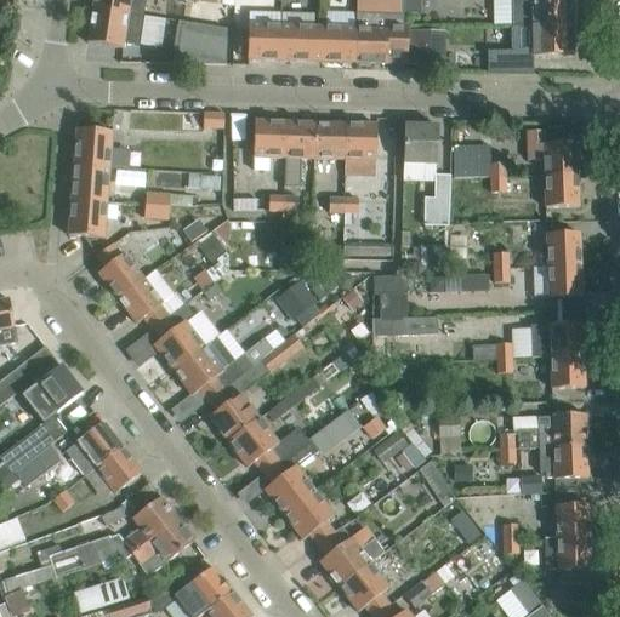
[(95,0),(94,6),(144,15),(147,0),(95,0)]
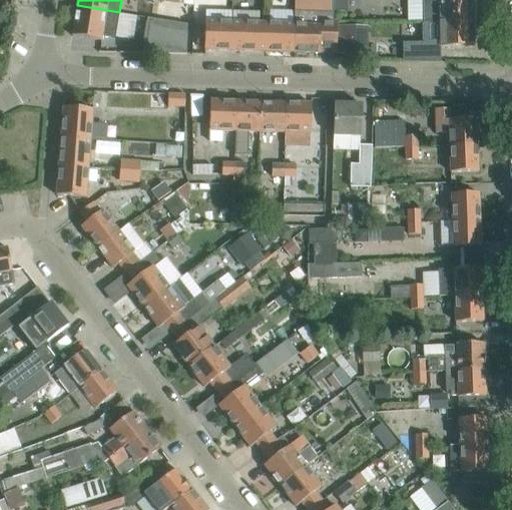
[(423,0),(424,19),(438,19),(475,19),(474,0),(423,0)]
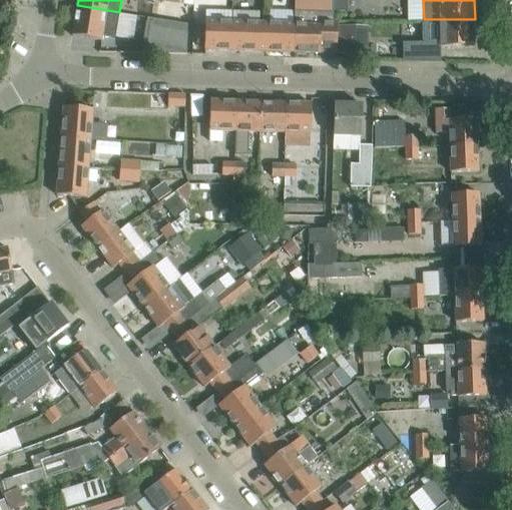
[(115,35),(119,12),(77,5),(72,34),(101,38),(102,33),(115,35)]
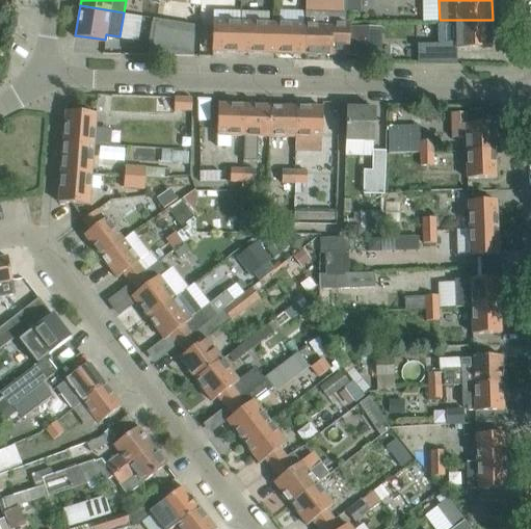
[(350,46),(350,35),(350,21),(346,21),(346,10),(306,9),(306,23),(303,23),(302,52),(350,53),(350,47),(350,46)]
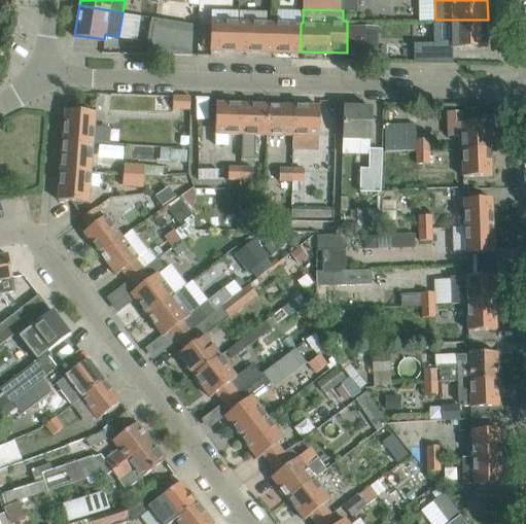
[(151,16),(146,53),(175,54),(191,54),(193,53),(193,39),(193,23),(151,16)]
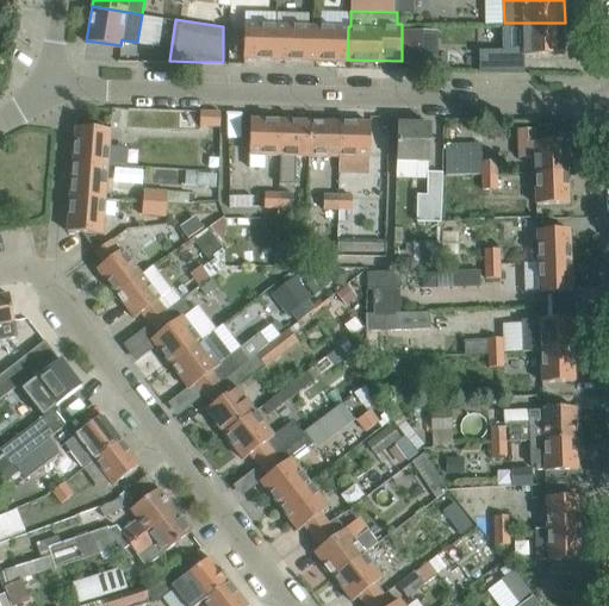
[(504,48),(479,48),(479,69),(523,70),(523,54),(565,52),(565,23),(521,23),(504,23),(504,48)]
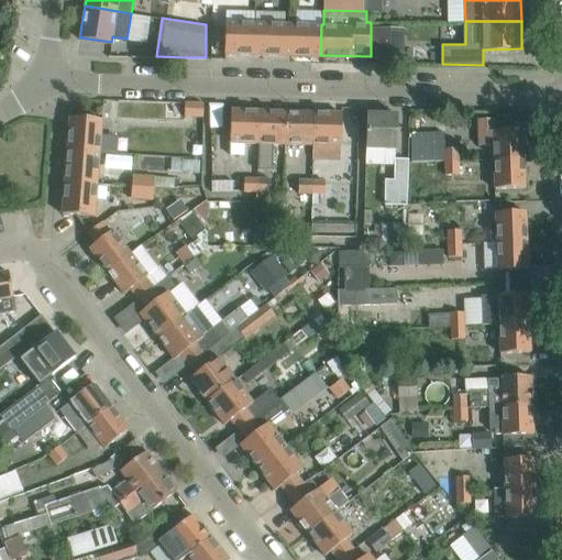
[(253,53),(254,22),(226,22),(226,53),(253,53)]
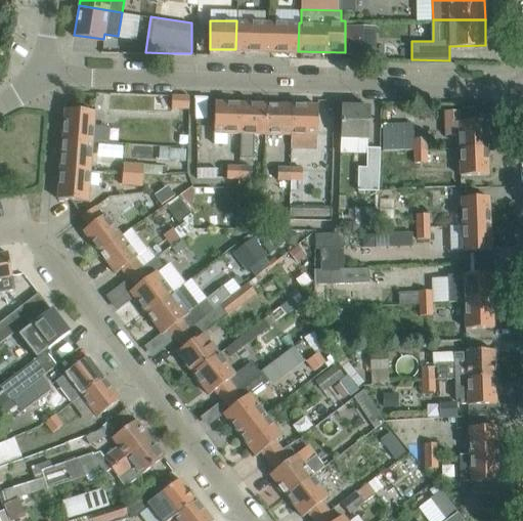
[(268,50),(269,23),(265,23),(249,22),(236,20),(235,49),(268,50)]
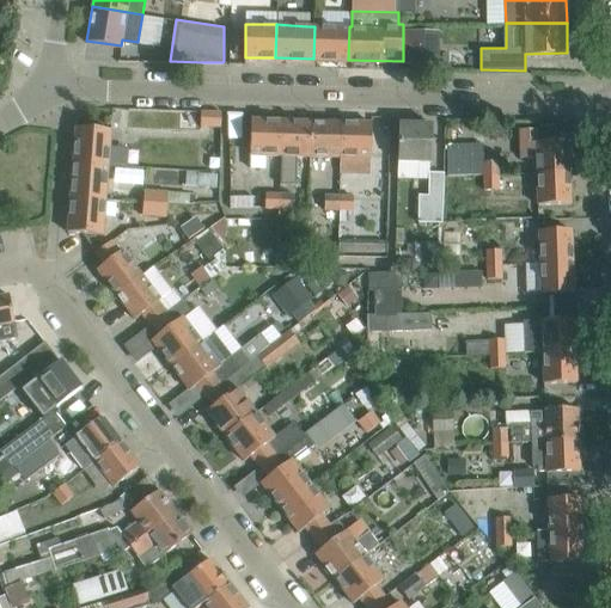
[(348,60),(349,26),(315,26),(313,59),(348,60)]
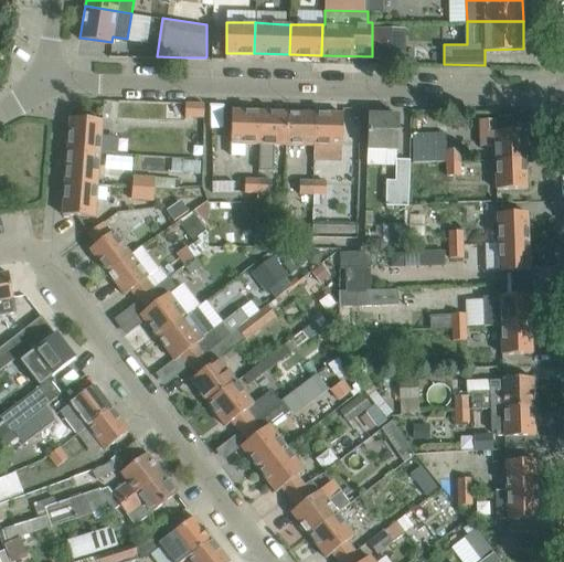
[(376,55),(376,57),(403,59),(404,28),(378,27),(376,55)]
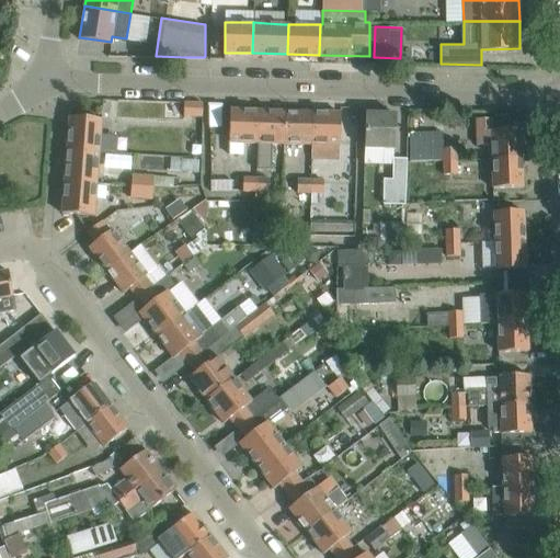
[(203,101),(120,99),(118,121),(128,122),(129,112),(203,114),(203,101)]
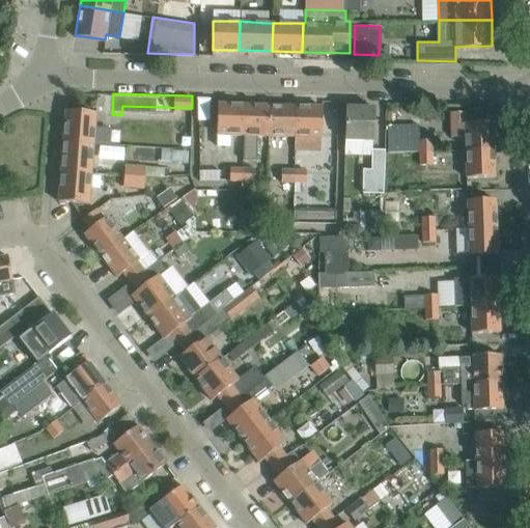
[(197,116),(211,117),(211,96),(198,95),(197,116)]
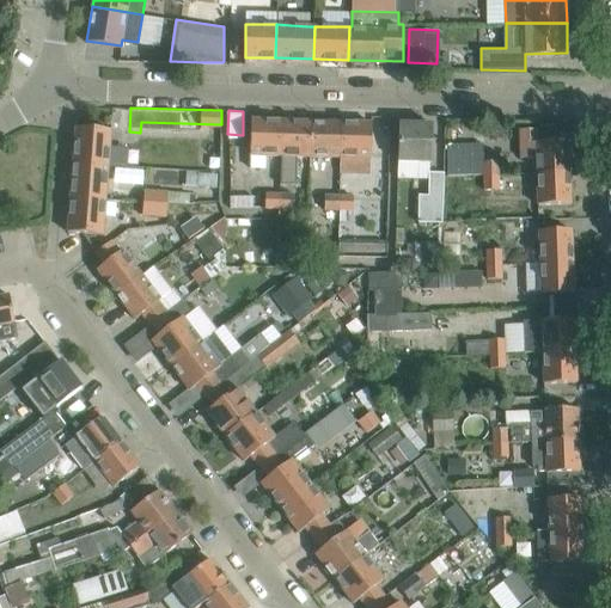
[(281,154),(281,118),(251,117),(250,167),(267,167),(267,154),(281,154)]
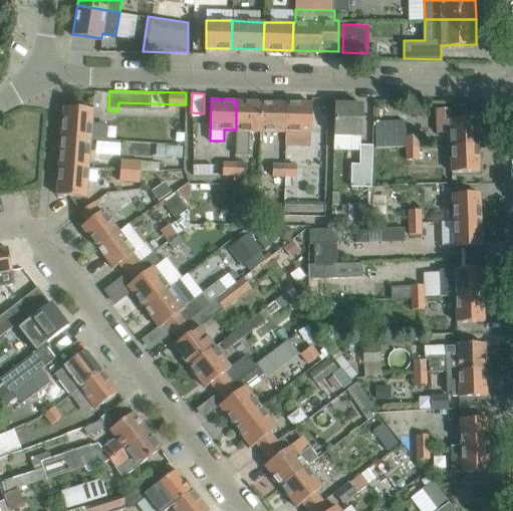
[(261,131),(262,100),(236,99),(236,130),(235,154),(249,154),(249,131),(261,131)]
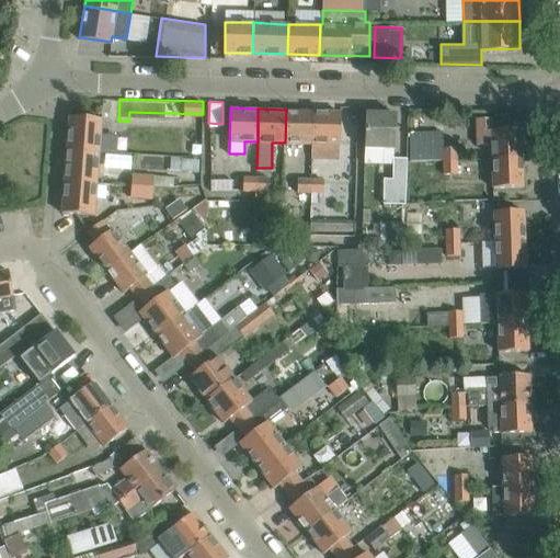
[(312,144),(313,110),(286,110),(285,143),(312,144)]
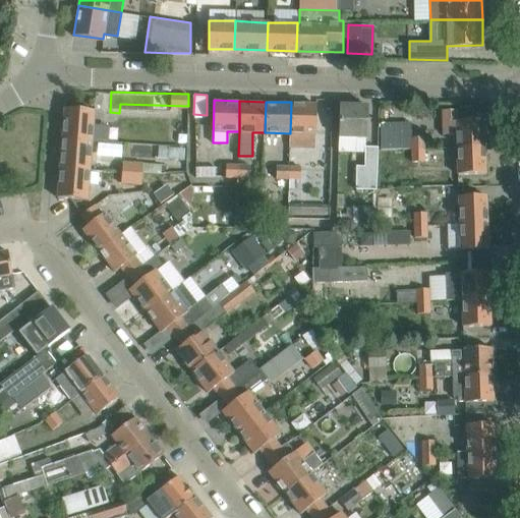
[(315,134),(316,103),(291,102),(290,133),(315,134)]
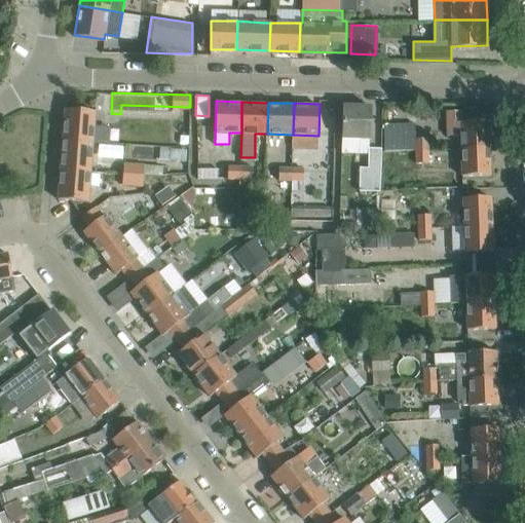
[(343,105),(342,125),(342,137),(371,138),(372,106),(343,105)]
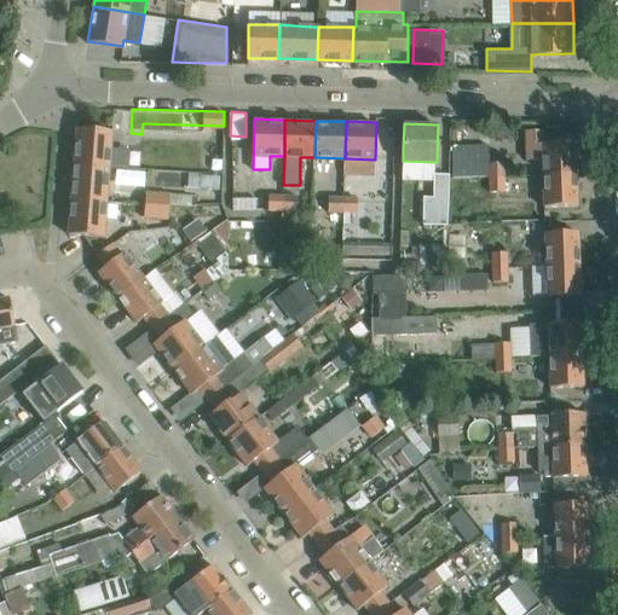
[(113,129),(76,127),(74,162),(110,166),(113,129)]
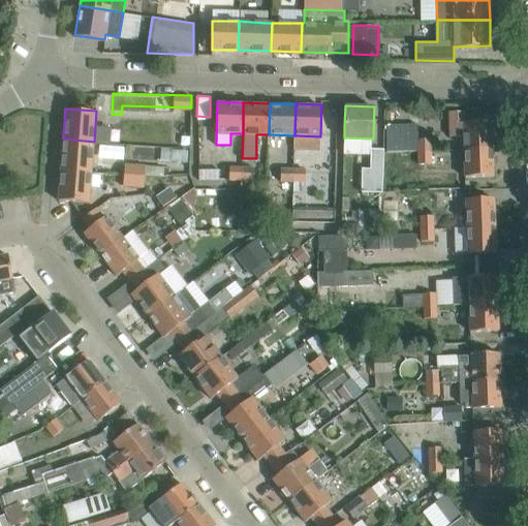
[(493,147),(492,120),(465,121),(464,110),(449,110),(449,135),(464,134),(464,148),(493,147)]
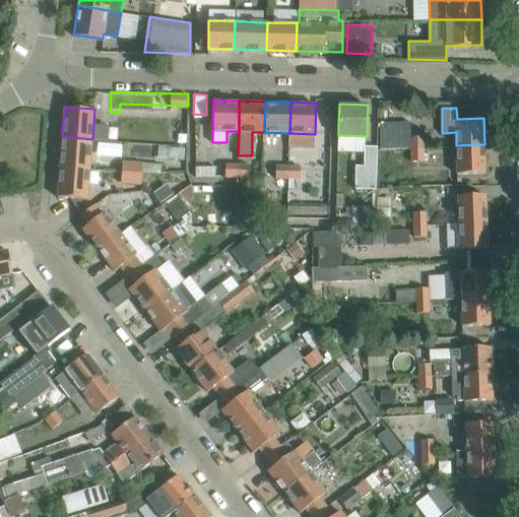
[(380,148),(411,146),(424,146),(424,134),(411,134),(411,128),(400,128),(400,121),(380,121),(380,148)]
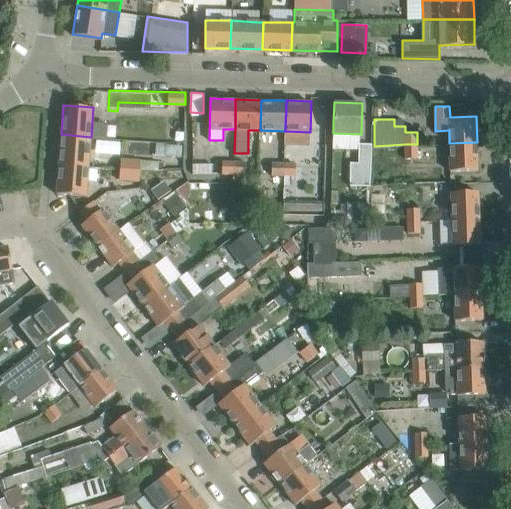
[(88,165),(91,137),(61,134),(59,163),(88,165)]
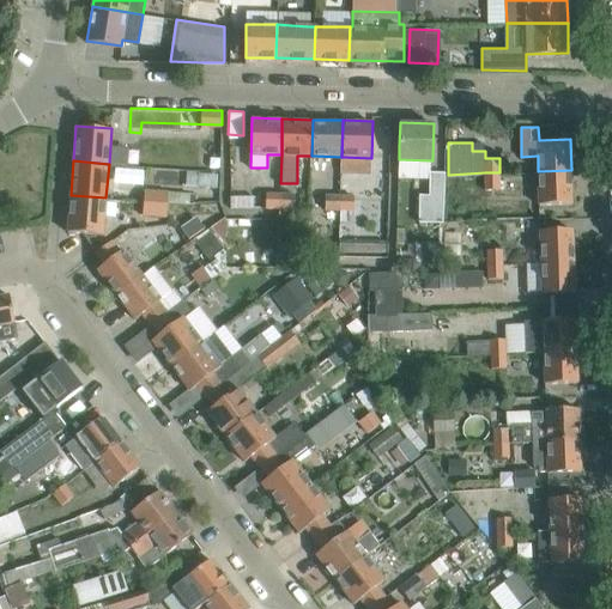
[(573,202),(571,170),(538,171),(540,203),(573,202)]
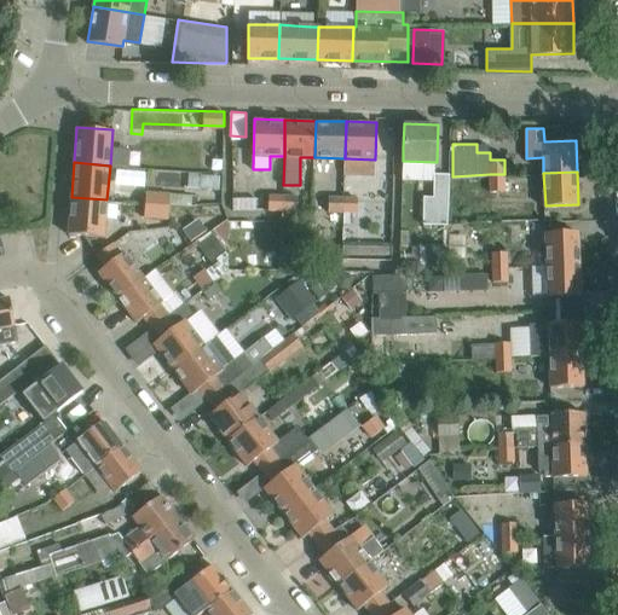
[(220,174),(189,173),(188,186),(219,189),(220,174)]
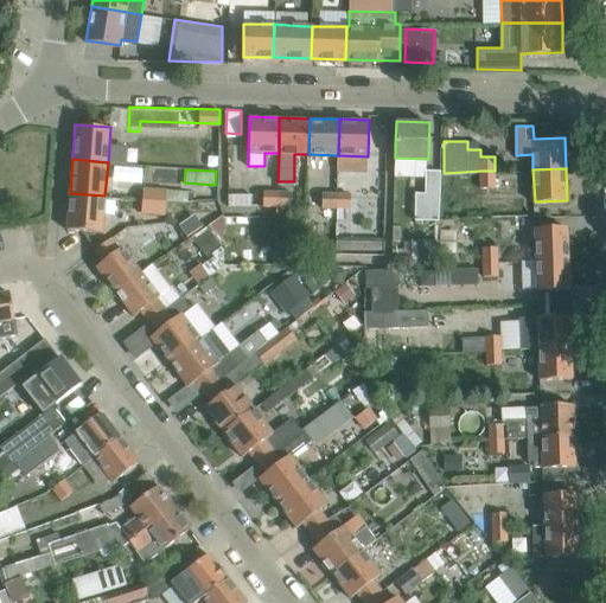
[(415,219),(439,219),(440,170),(425,170),(425,192),(415,192),(415,219)]
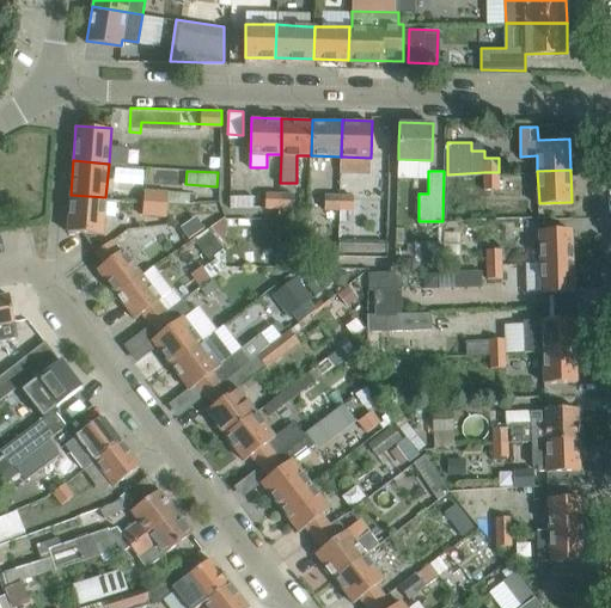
[(500,186),(499,172),(484,172),(484,188),(500,186)]
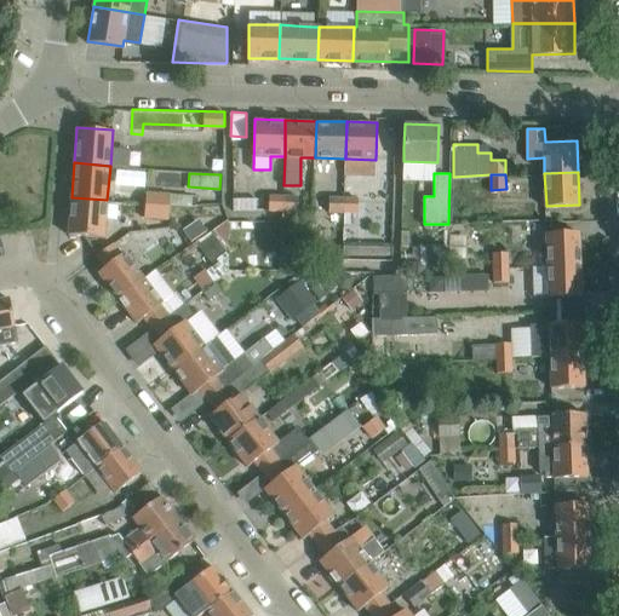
[(193,194),(145,190),(144,203),(170,206),(191,207),(191,205),(193,194)]
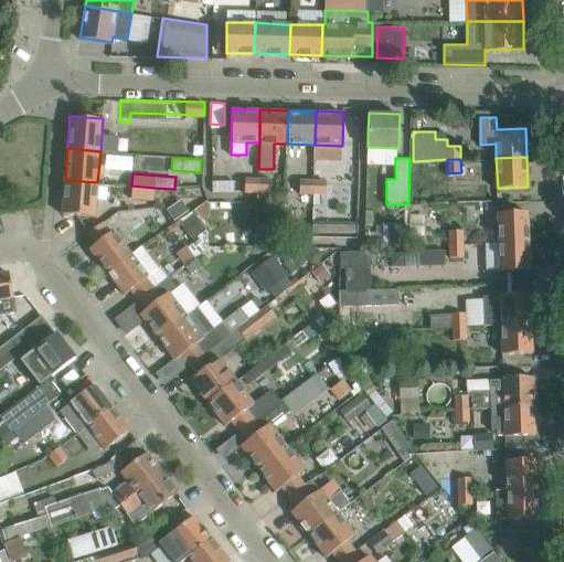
[(258,191),(258,178),(246,178),(245,191),(258,191)]
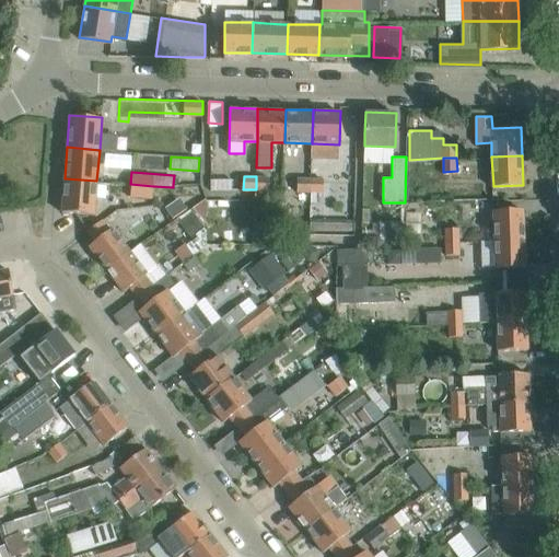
[(269,190),(269,176),(256,176),(256,189),(269,190)]
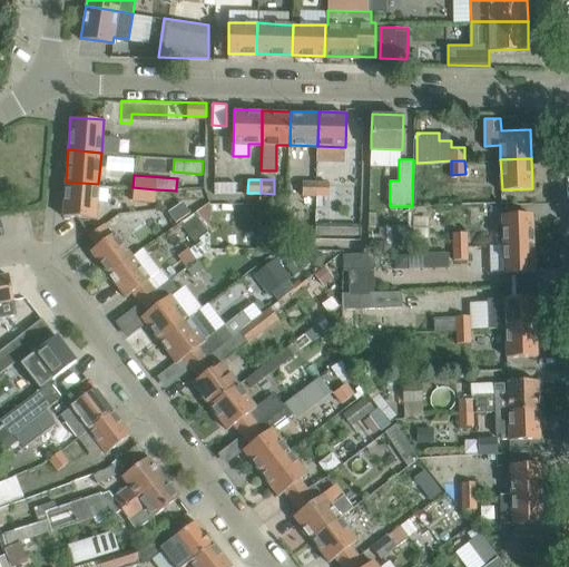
[(315,194),(315,179),(303,179),(303,194),(315,194)]
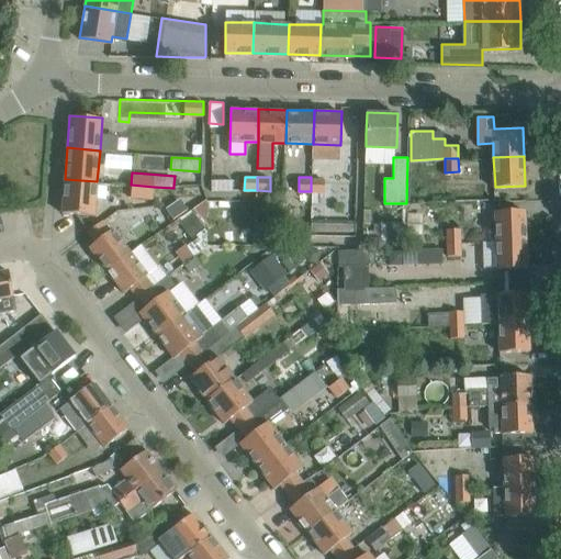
[(325,177),(311,177),(311,191),(325,191),(325,177)]
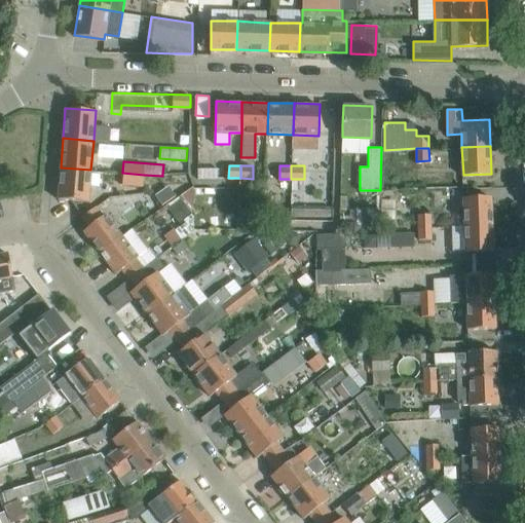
[(104,171),(90,170),(61,167),(59,198),(72,199),(83,216),(99,203),(95,199),(87,204),(84,200),(88,200),(89,193),(102,193),(104,171)]
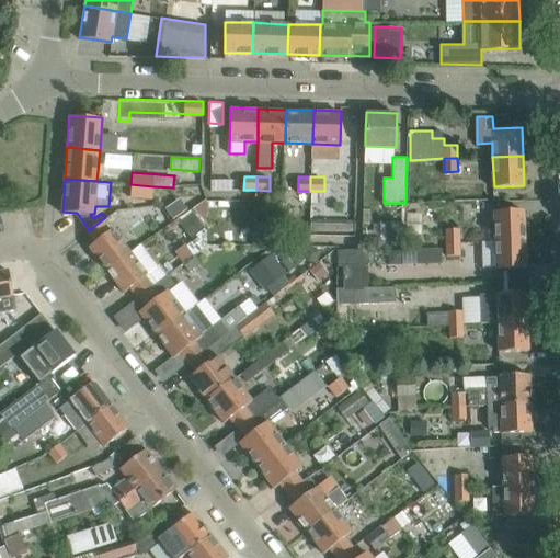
[(232,179),(212,179),(212,190),(232,189),(232,179)]
